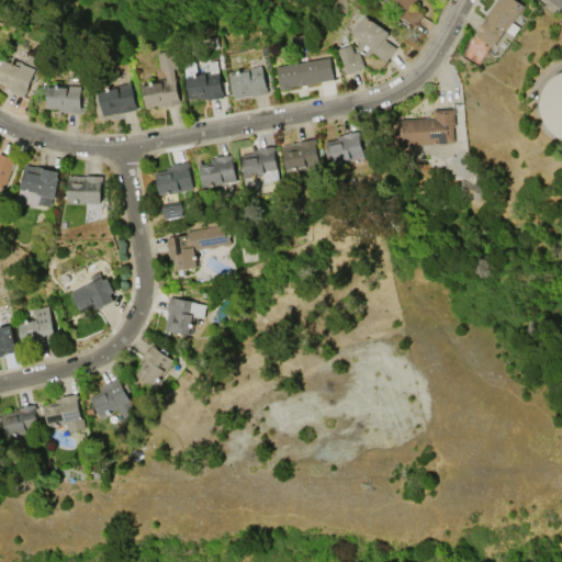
[(414,0),(411,6),(423,14),(414,26),(393,11),(400,3),(394,0),(414,0)]
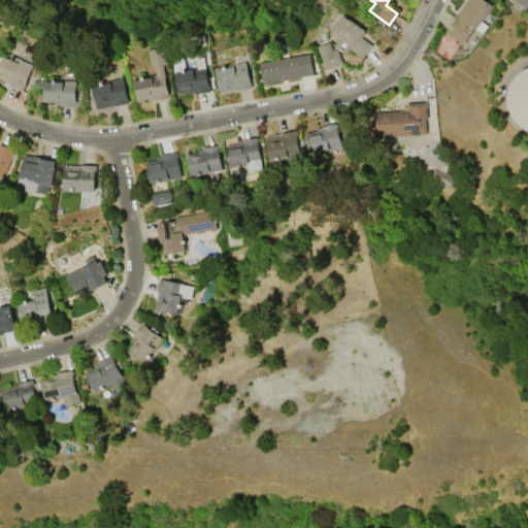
[(466,0),(484,0),(491,5),(463,45),(446,32),(457,17),(455,15),(466,0)]
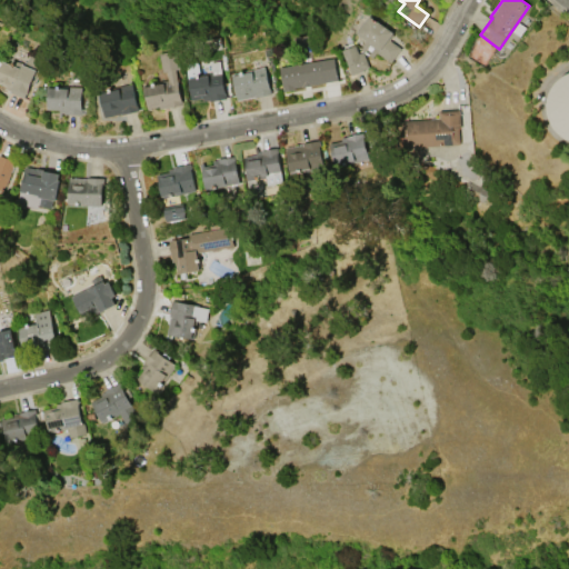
[(392,32),(387,39),(400,49),(390,62),(376,52),(372,58),(360,49),(367,40),(356,32),(369,16),(392,32)]
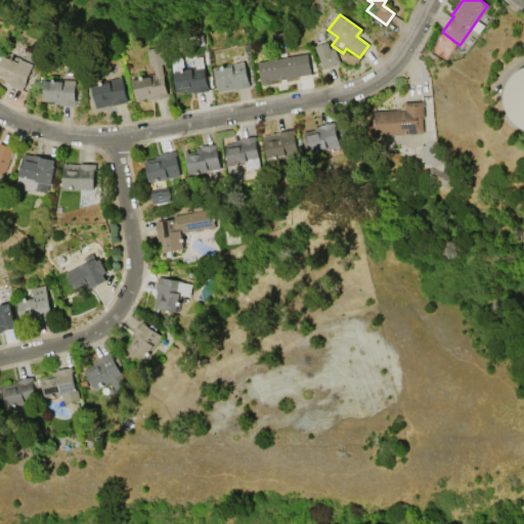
[(324,70),(314,46),(326,41),(330,49),(335,47),(340,61),(335,63),(336,66),(324,70)]
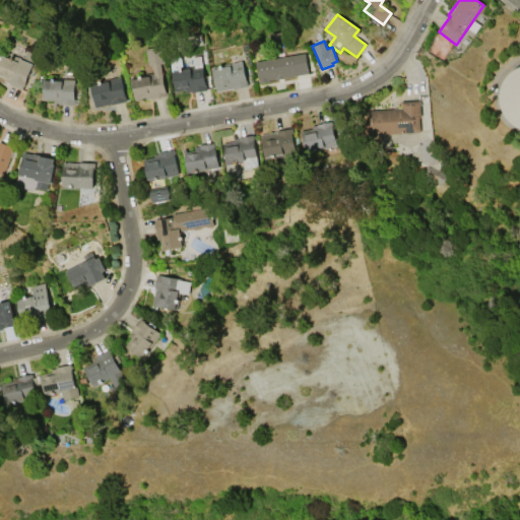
[(145,49),(161,46),(167,71),(160,72),(165,91),(166,90),(167,95),(146,100),(145,96),(137,99),(138,101),(135,101),(131,79),(141,77),(140,69),(142,68),(144,64),(147,62),(145,49)]
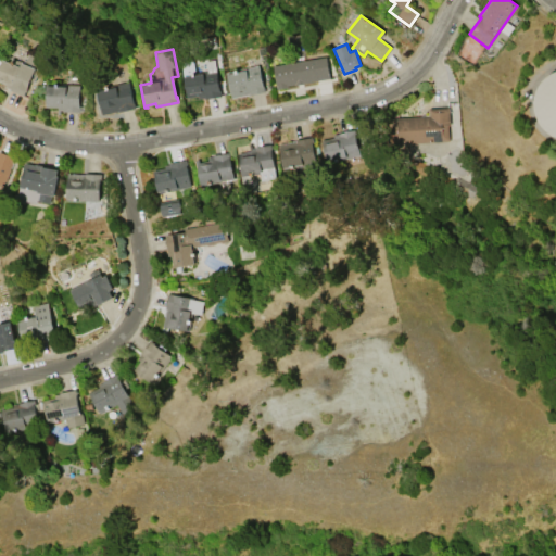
[(0,81),(0,64),(2,60),(9,63),(11,58),(21,62),(26,60),(28,54),(39,59),(34,72),(37,73),(33,84),(28,81),(22,97),(9,90),(10,89),(4,87),(5,84),(0,81)]
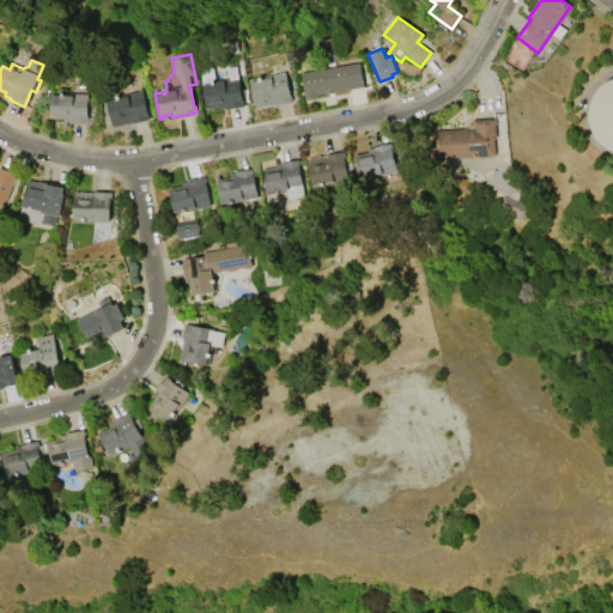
[(359,62),(364,86),(347,90),(349,92),(334,95),(333,92),(317,95),(317,97),(305,99),(301,73),(359,62)]
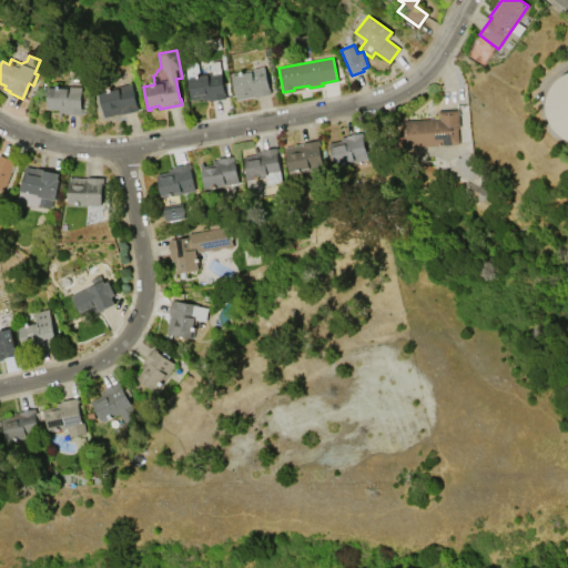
[(191,101),(185,63),(198,61),(200,74),(212,73),(210,62),(219,61),(225,99),(210,102),(209,101),(204,101),(203,99),(191,101)]
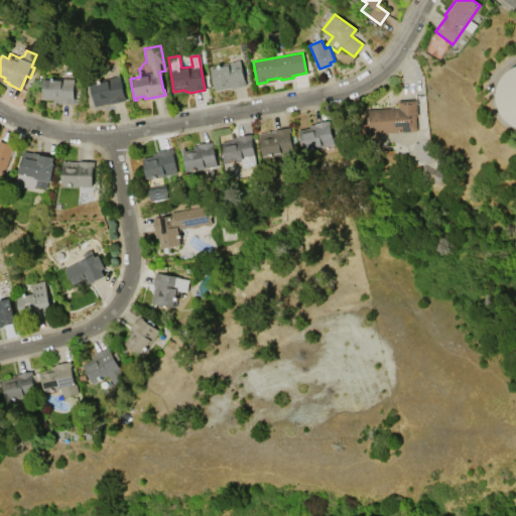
[(210,67),(240,60),(245,85),(231,88),(231,87),(215,91),(210,67)]
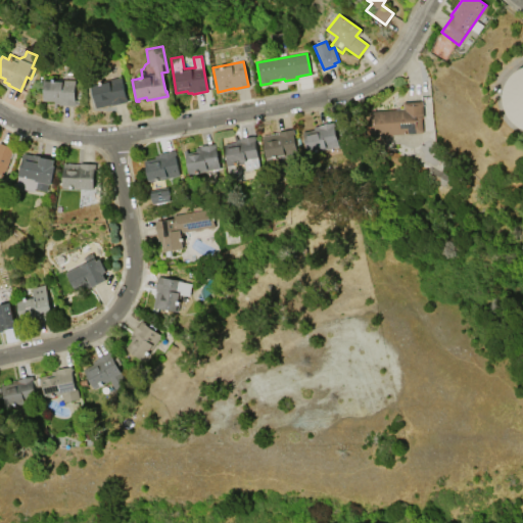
[(522,67),(508,66),(505,128),(522,128),(522,67)]
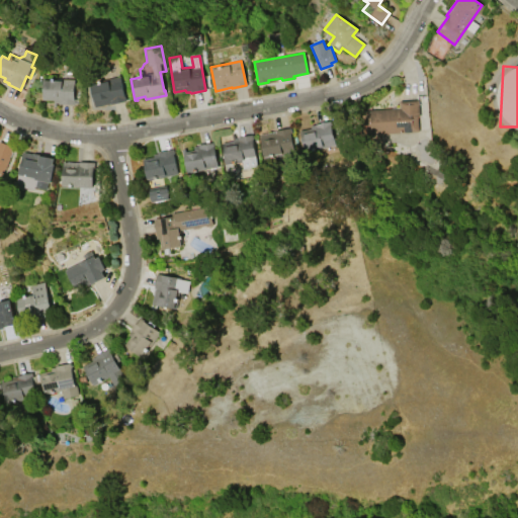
[(94,107),(90,84),(108,81),(108,79),(120,76),(123,96),(125,96),(125,100),(123,101),(123,102),(94,107)]
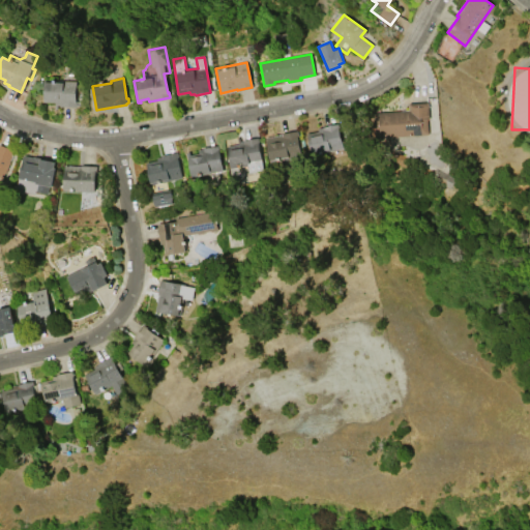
[(43,101),(43,80),(76,81),(75,101),(76,101),(76,107),(60,107),(60,105),(57,105),(57,109),(55,109),(55,102),(43,101)]
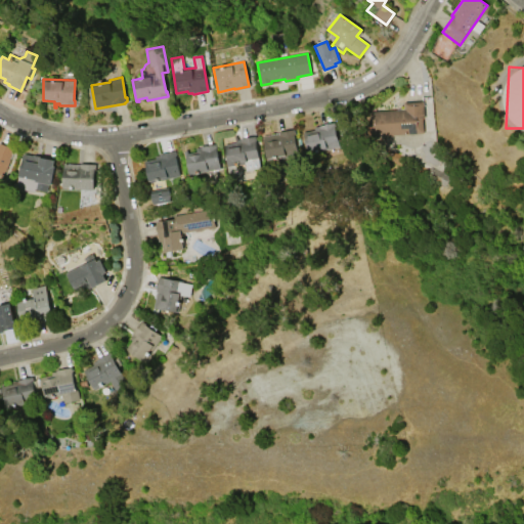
[(368,112),(404,108),(403,101),(422,100),(424,117),(422,118),(423,133),(370,137),(368,112)]
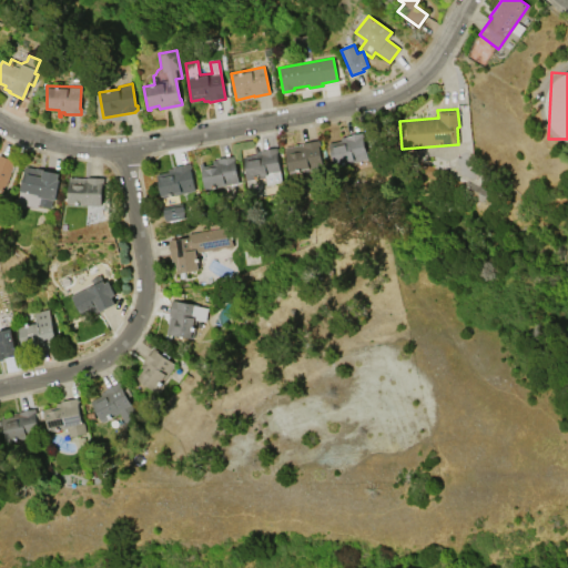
[(367,158),(353,161),(354,162),(342,165),(342,162),(334,164),(330,143),(342,140),(341,138),(362,132),(363,137),(362,138),(367,158)]
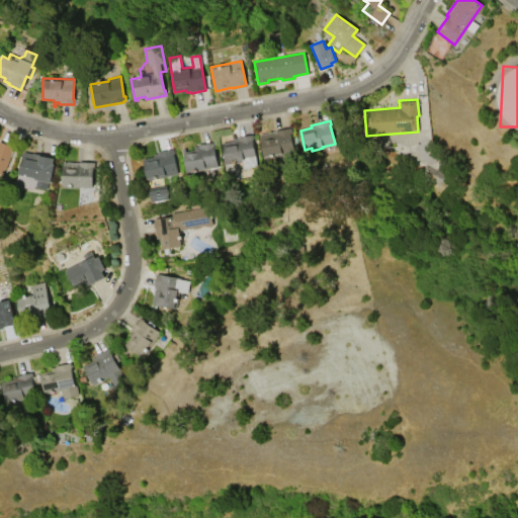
[(259,135),(275,132),(275,131),(290,127),(291,133),(290,133),(294,153),(263,159),(259,135)]
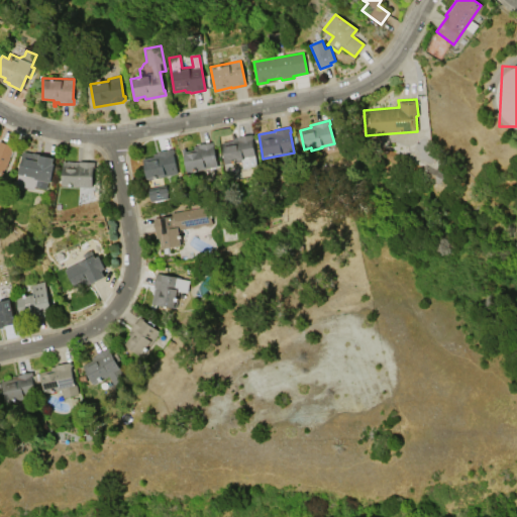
[(255,166),(243,168),(241,161),(224,164),(221,143),(232,141),(231,134),(233,134),(234,138),(237,137),(236,136),(250,134),(255,166)]
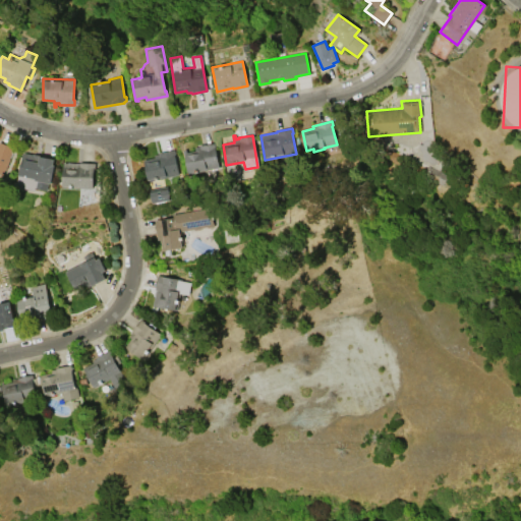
[(0,141),(13,148),(0,178),(0,141)]
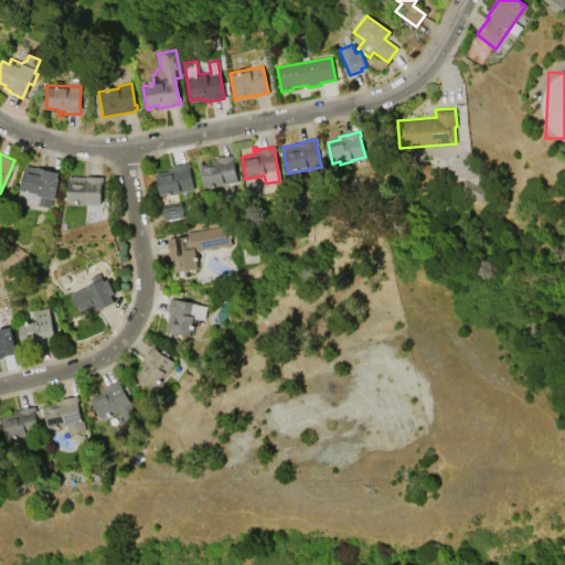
[(237,181),(203,188),(199,162),(202,161),(203,164),(211,163),(211,160),(216,159),(216,158),(232,155),(237,181)]
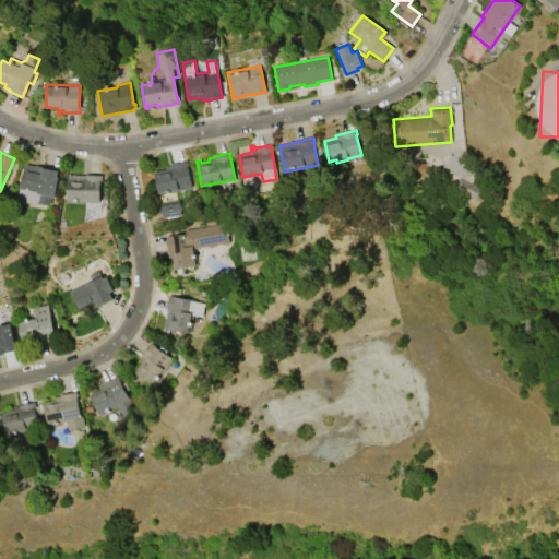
[(191,188),(158,195),(154,171),(165,169),(165,166),(170,165),(170,164),(187,161),(188,166),(187,167),(191,188)]
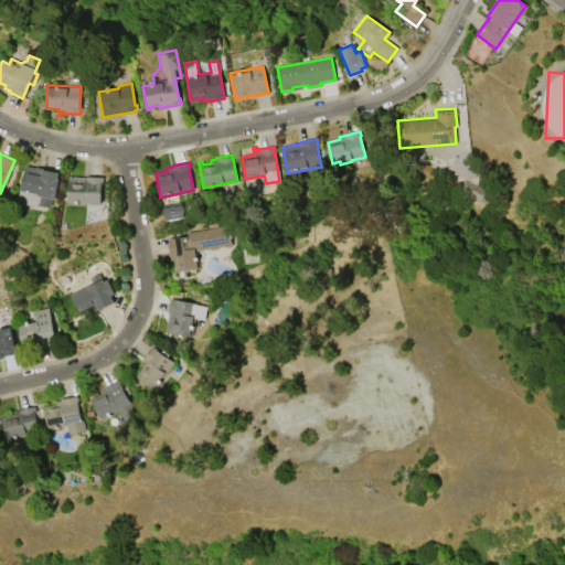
[(38,193),(19,190),(24,166),(35,168),(35,167),(59,171),(56,179),(59,179),(54,199),(52,199),(50,206),(35,204),(38,193)]
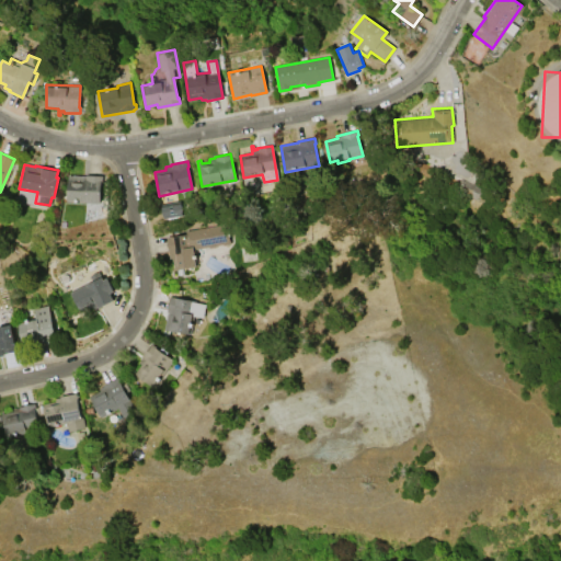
[(67,174),(102,175),(102,181),(100,181),(100,202),(67,201),(67,174)]
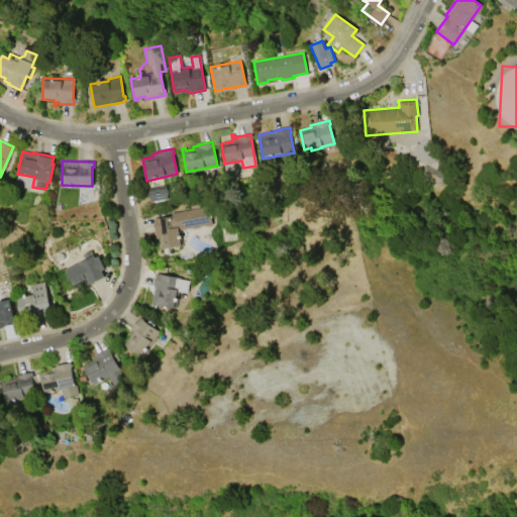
[(169,199),(168,188),(149,190),(150,201),(169,199)]
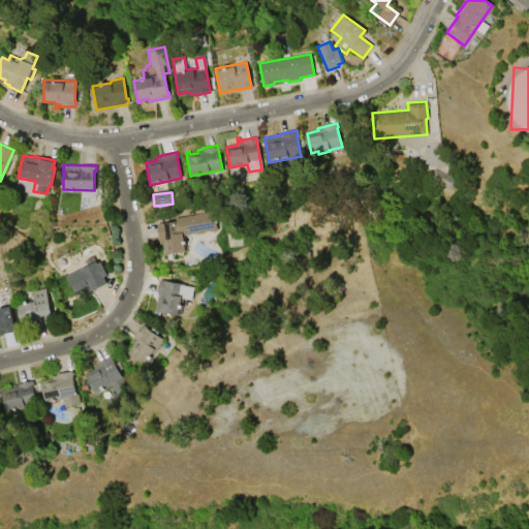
[(174,218),(213,211),(216,228),(183,235),(186,251),(164,255),(162,244),(159,244),(156,223),(174,220),(174,218)]
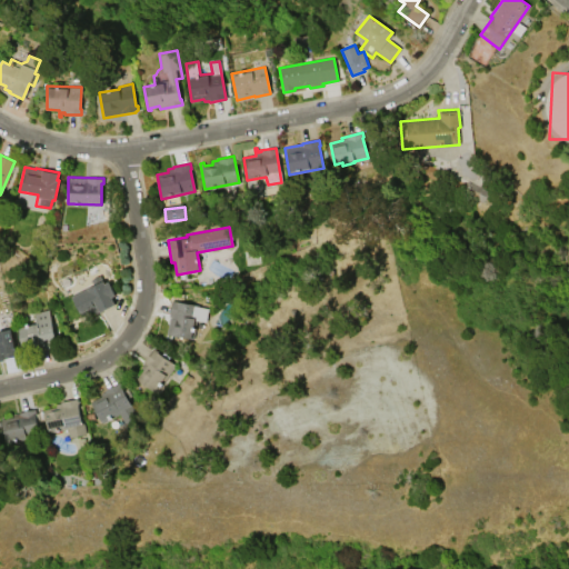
[(99,275),(103,283),(108,281),(115,296),(110,298),(113,305),(99,311),(97,308),(81,316),(70,296),(92,285),(90,279),(99,275)]
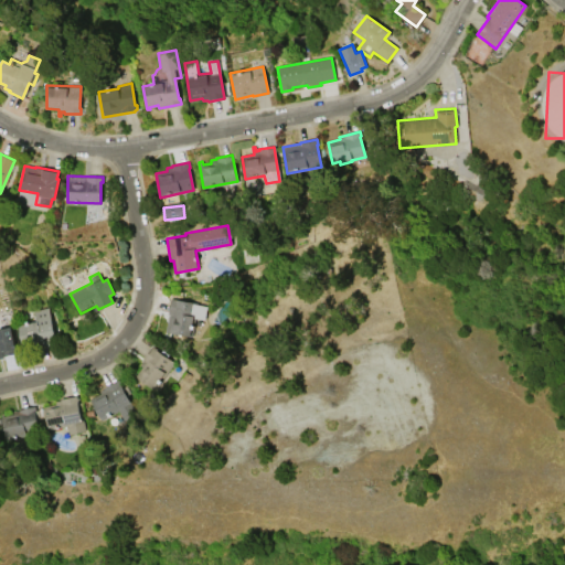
[(164,332),(171,298),(206,305),(203,320),(194,318),(191,337),(164,332)]
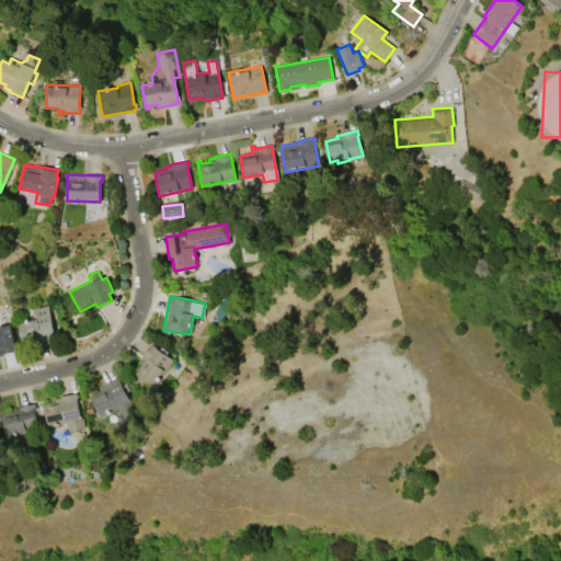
[(33,308),(34,320),(16,322),(20,344),(54,340),(48,306),(33,308)]
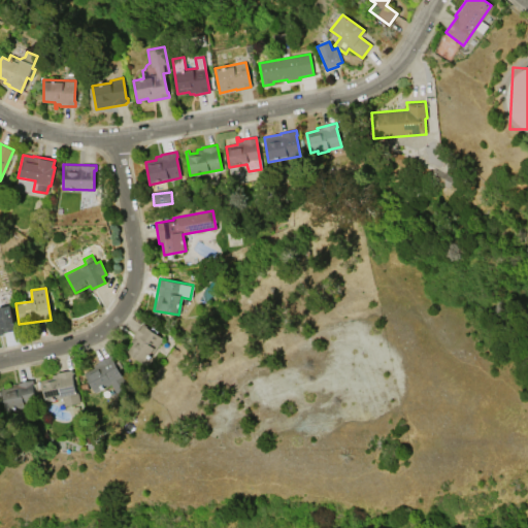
[(0,306),(8,305),(14,330),(2,333),(3,334),(0,334),(0,306)]
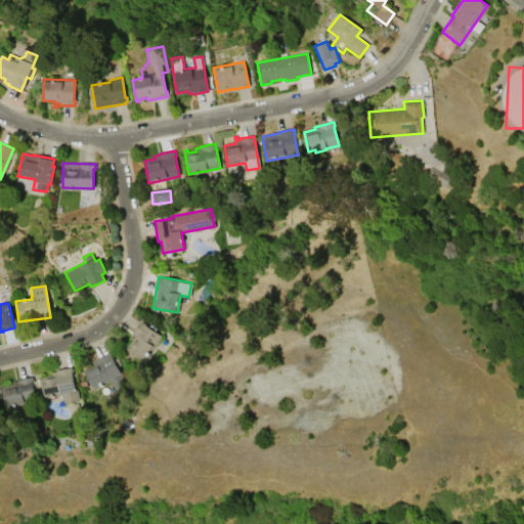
[(161,336),(143,361),(125,349),(133,338),(130,336),(140,320),(144,323),(144,324),(161,336)]
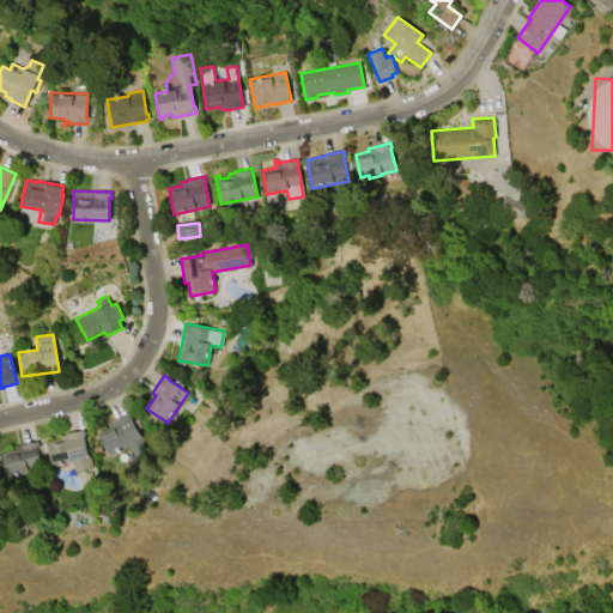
[(127,444),(109,455),(97,434),(109,426),(107,424),(128,412),(131,416),(129,417),(149,449),(134,456),(127,444)]
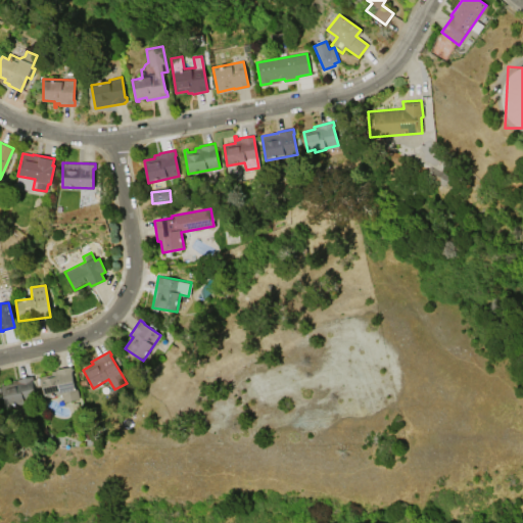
[(45,398),(40,376),(51,374),(51,372),(55,371),(55,370),(70,366),(72,371),(70,371),(75,389),(77,389),(79,399),(63,402),(62,394),(45,398)]
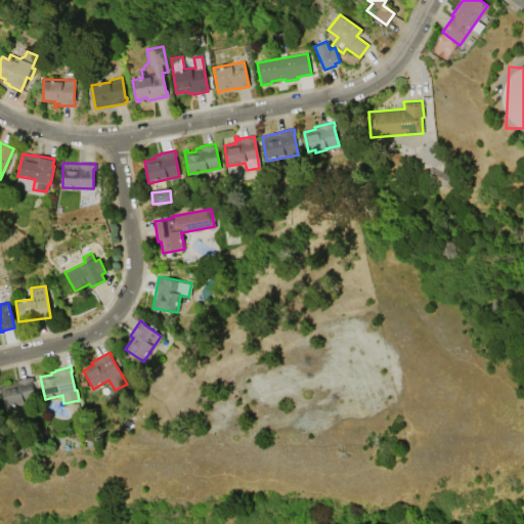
[(36,401),(33,379),(0,384),(0,389),(3,406),(36,401)]
